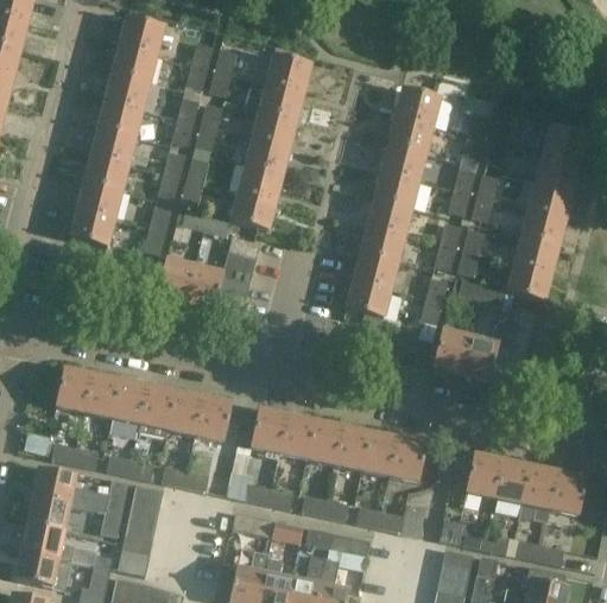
[(0,0),(0,14),(27,21),(32,0),(0,0)]
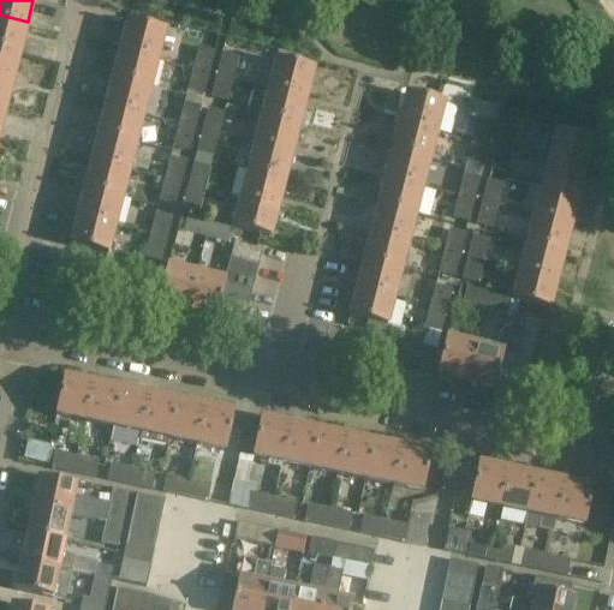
[(0,15),(0,43),(21,49),(28,22),(0,15)]
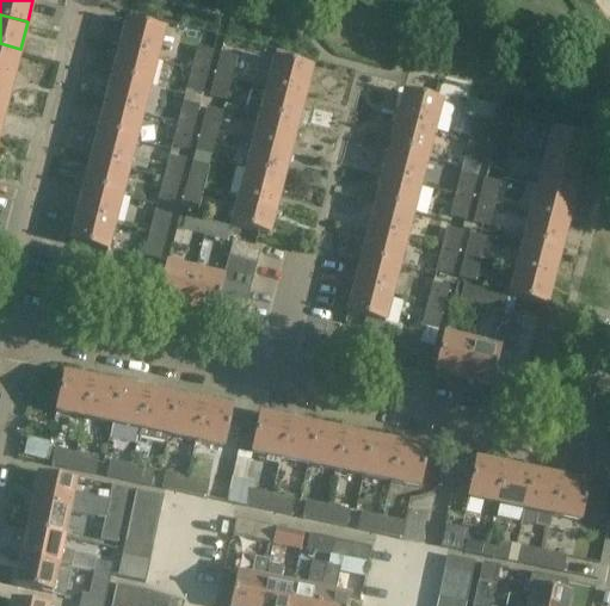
[(127,18),(119,45),(156,55),(164,28),(127,18)]
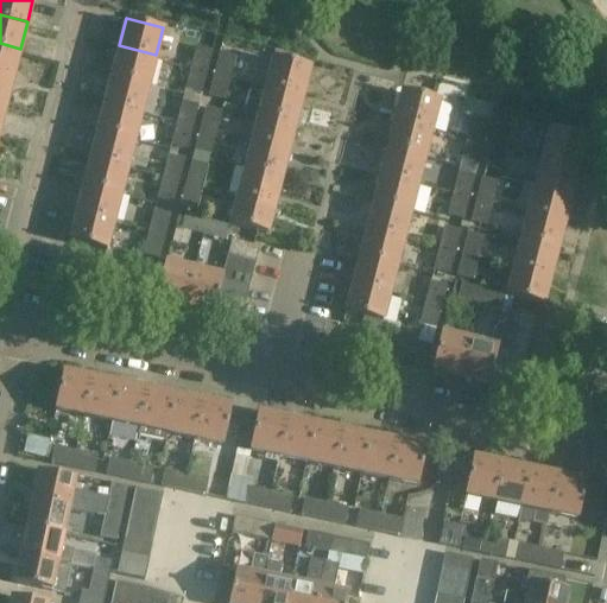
[(0,43),(0,73),(13,76),(20,49),(0,43)]
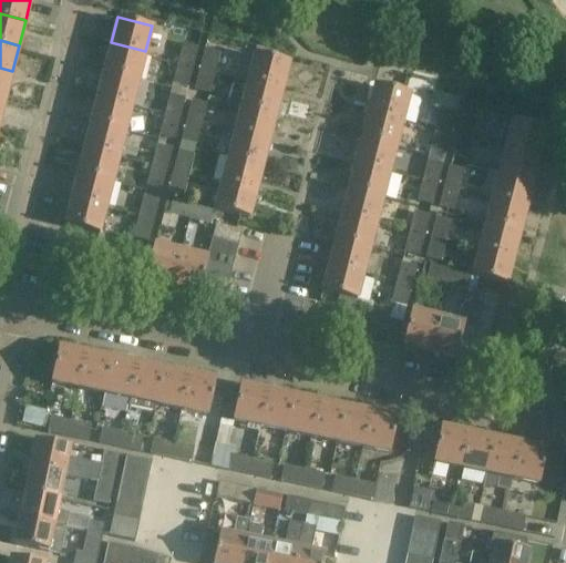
[(184,41),(178,60),(193,63),(198,44),(184,41)]
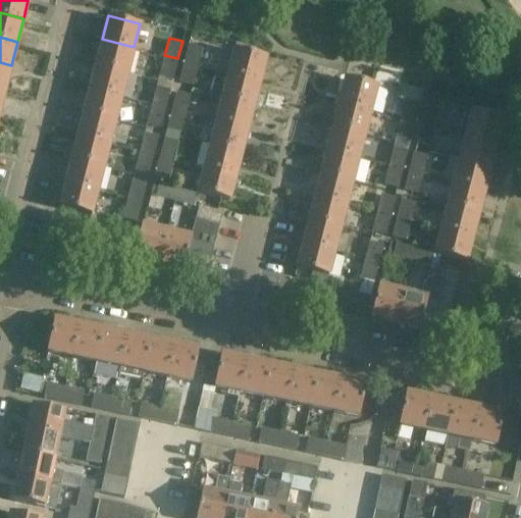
[(128,70),(134,47),(102,39),(96,62),(128,70)]
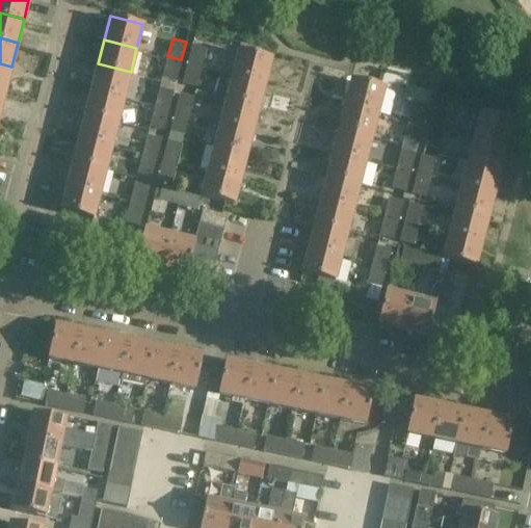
[(188,61),(202,64),(207,47),(192,44),(188,61)]
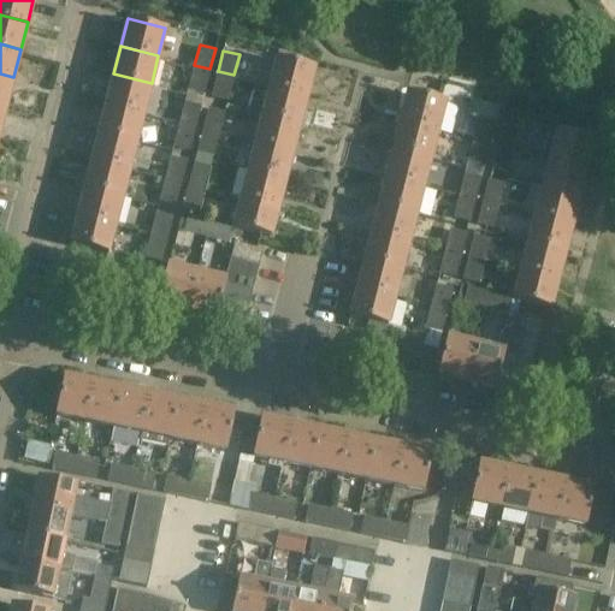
[(277,57),(270,84),(307,94),(314,66),(277,57)]
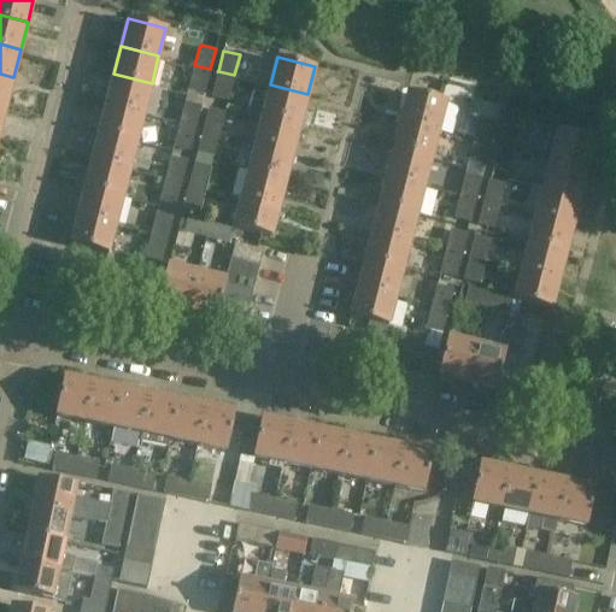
[(204,93),(210,69),(194,65),(188,88),(204,93)]
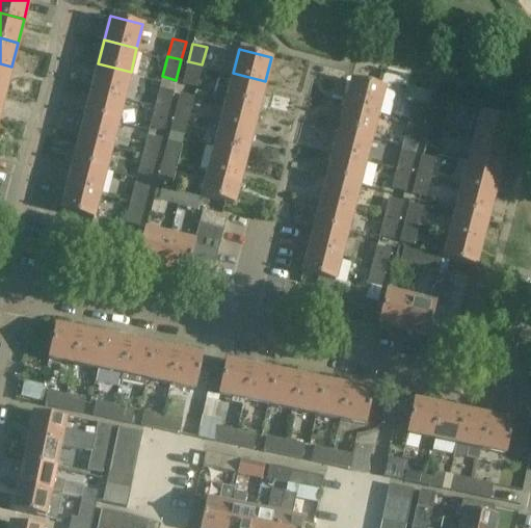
[(196,85),(202,64),(188,61),(182,81),(196,85)]
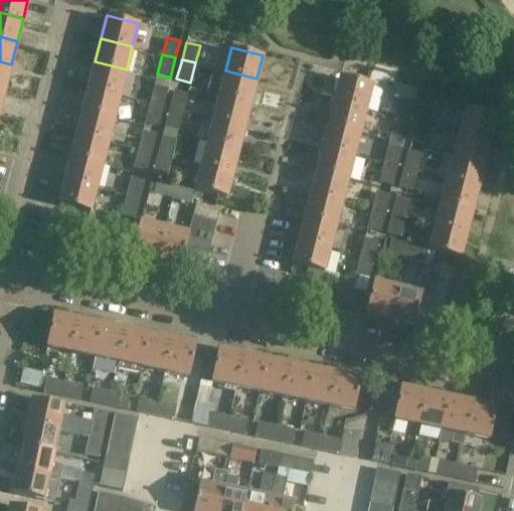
[(0,86),(5,88),(11,64),(0,61),(0,86)]
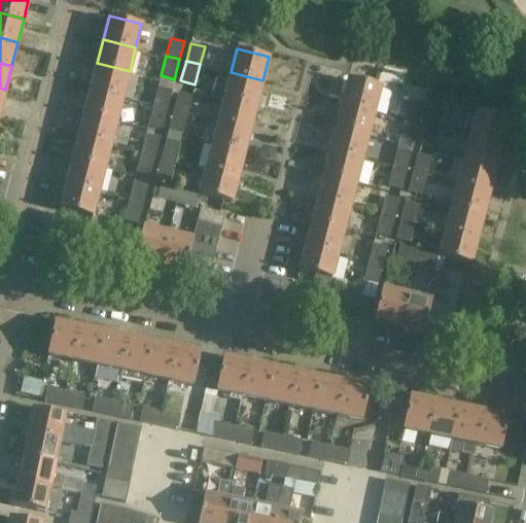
[(91,86),(124,95),(130,71),(97,63),(91,86)]
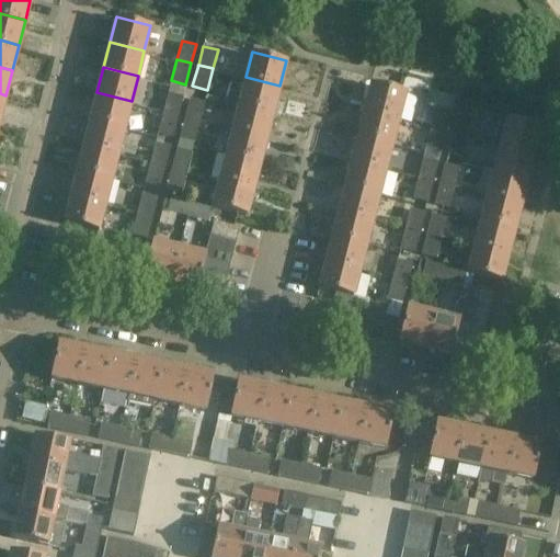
[(280,86),(246,77),(239,102),(273,111),(280,86)]
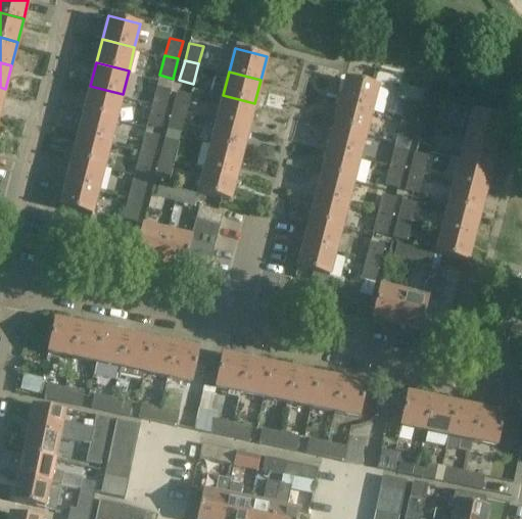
[(346,76),(340,99),(372,107),(383,110),(389,89),(378,84),(346,76)]
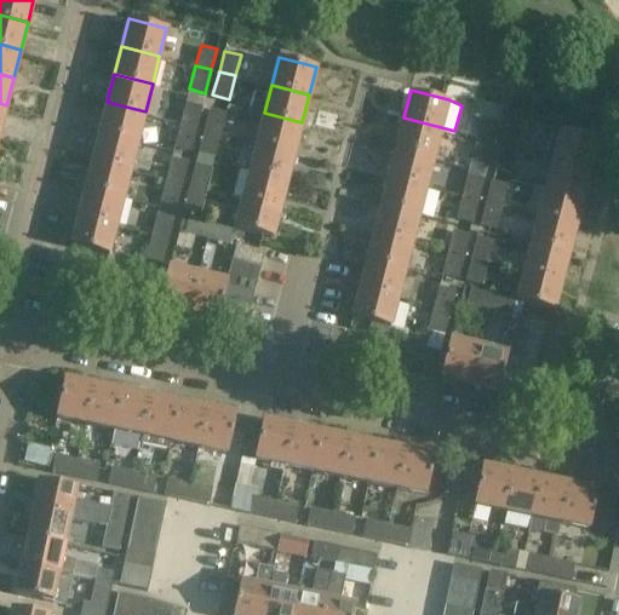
[(474,96),(469,114),(482,118),(477,137),(493,142),(498,121),(503,104),(474,96)]
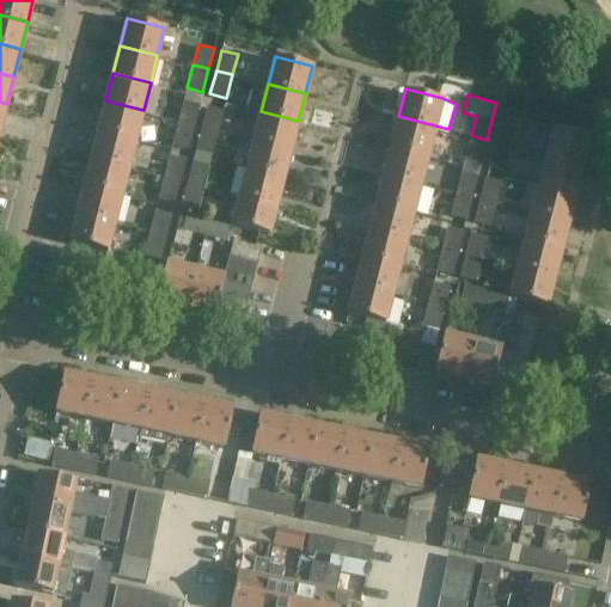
[(184,99),(178,120),(195,123),(200,103),(184,99)]
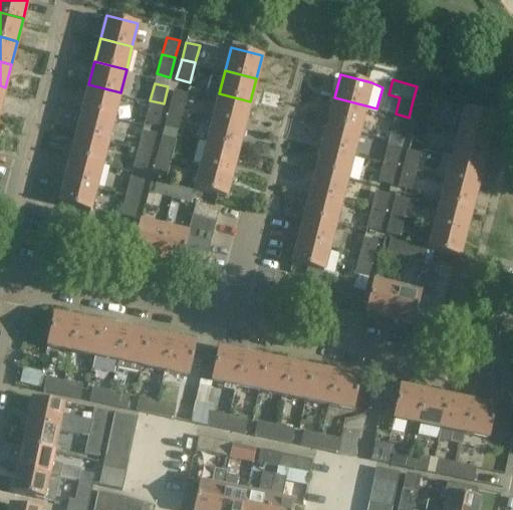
[(114,115),(120,92),(88,84),(82,107),(114,115)]
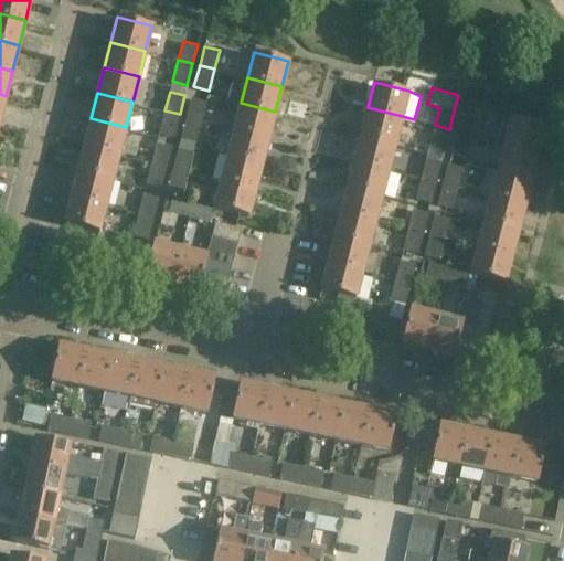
[(187,116),(201,119),(206,101),(191,97),(187,116)]
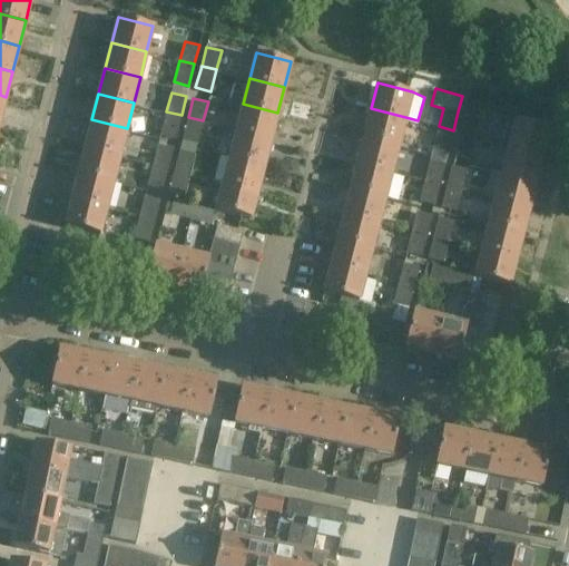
[(277,113),(243,104),(236,129),(271,138),(277,113)]
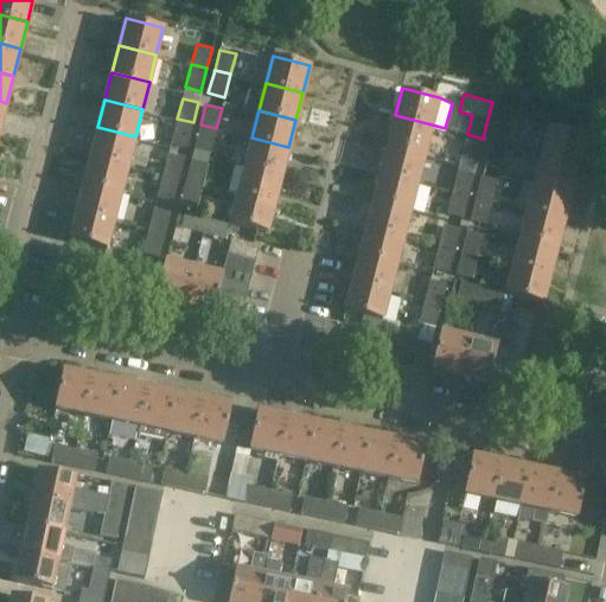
[(425,152),(432,125),(395,115),(388,143),(425,152)]
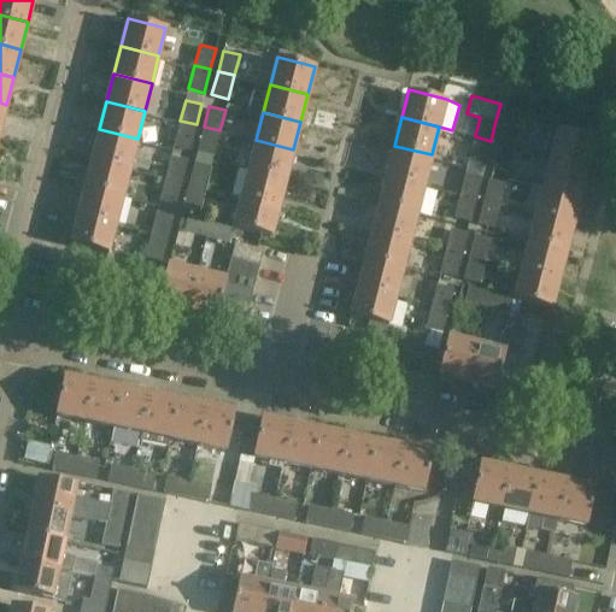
[(197,124),(180,121),(174,145),(191,148),(197,124)]
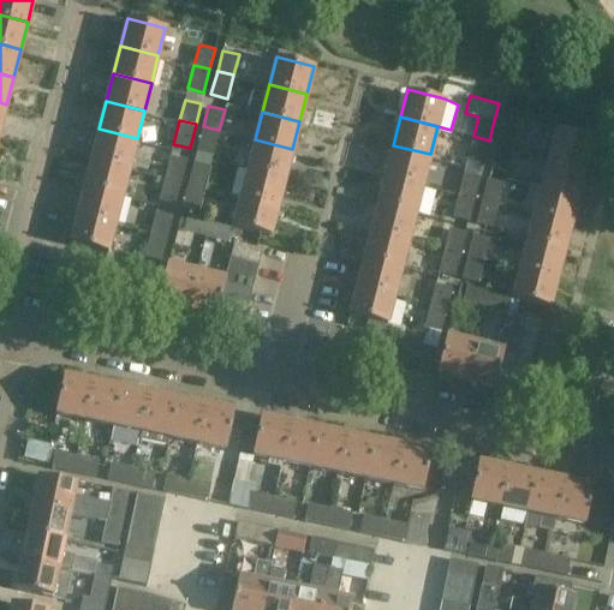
[(498,141),(513,145),(519,126),(502,123),(498,141)]
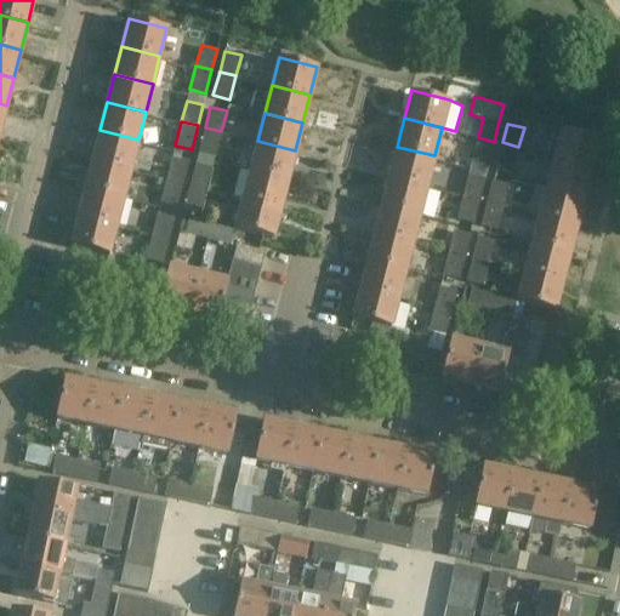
[(215,155),(221,131),(205,127),(199,152),(215,155)]
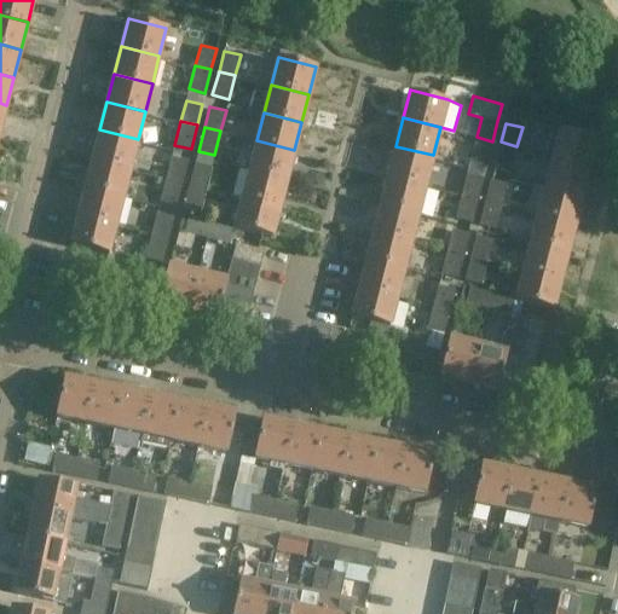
[(560,127),(553,156),(590,166),(598,137),(560,127)]
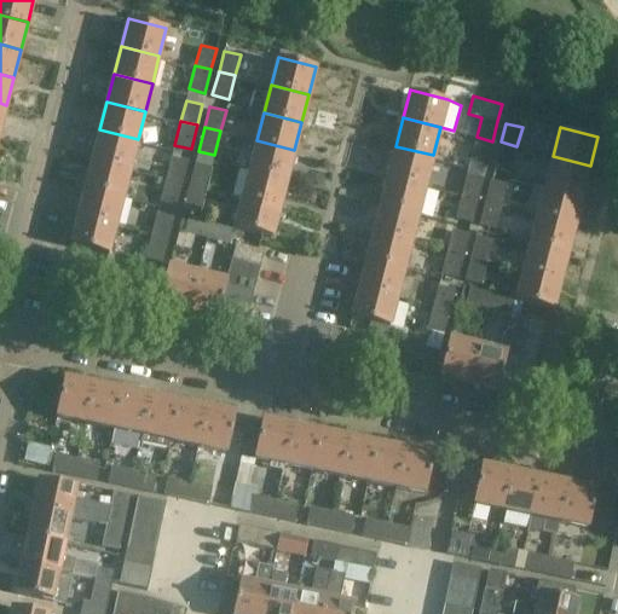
[(131,167),(138,139),(99,129),(92,157),(131,167)]
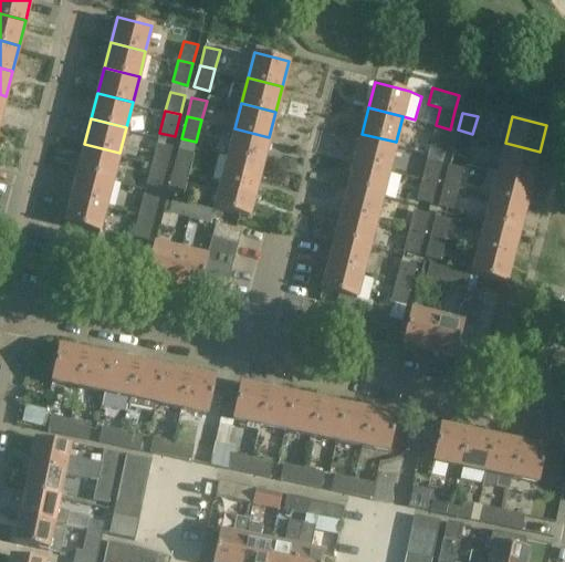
[(450,129),(436,125),(430,147),(445,152),(450,129)]
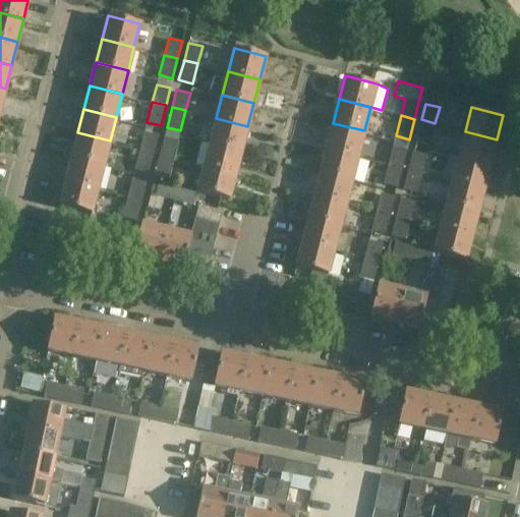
[(210,141),(241,150),(247,126),(216,118),(210,141)]
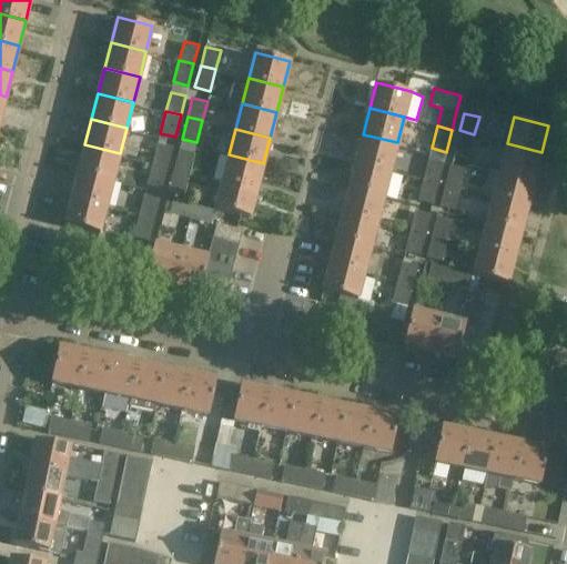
[(468,158),(474,134),(459,130),(453,153),(468,158)]
